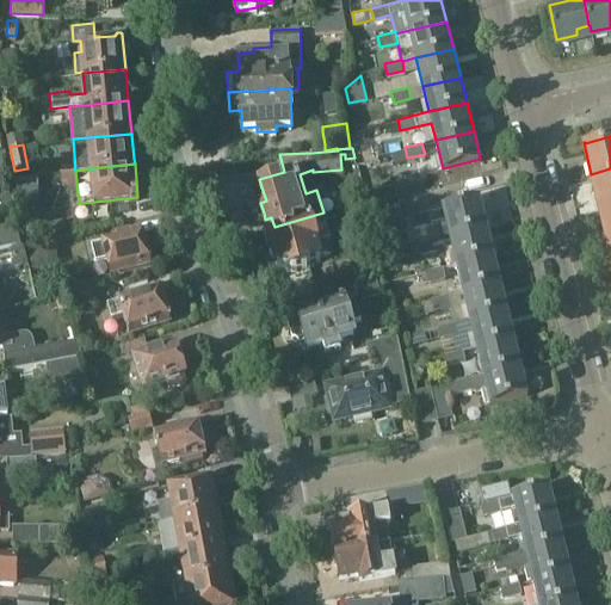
[(610,168),(591,174),(599,207),(610,203),(610,168)]
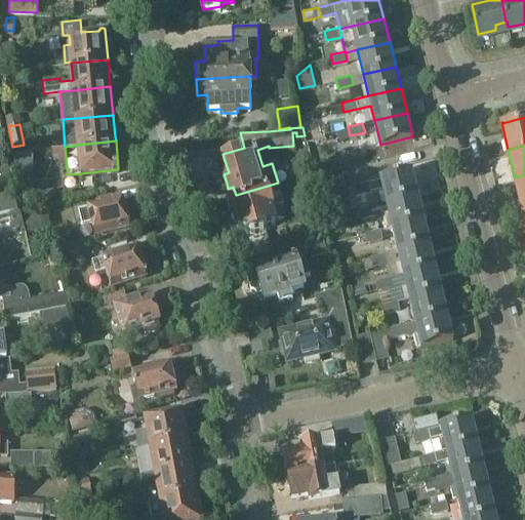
[(65,147),(52,148),(53,156),(66,155),(65,147)]
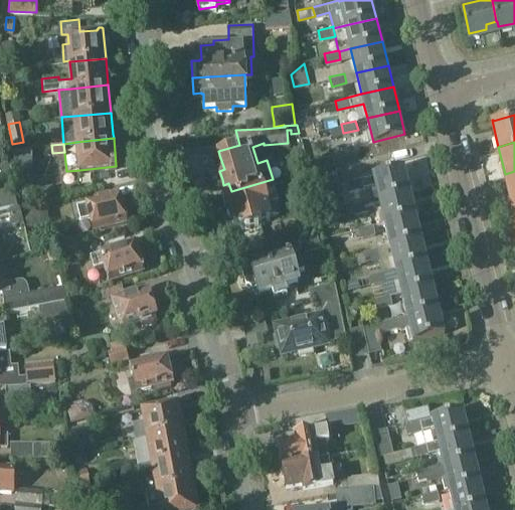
[(31,148),(14,150),(19,173),(31,172),(31,148)]
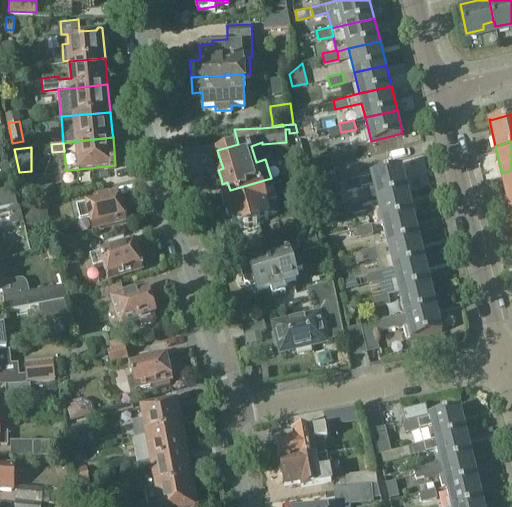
[(329,153),(304,159),(307,171),(332,165),(329,153)]
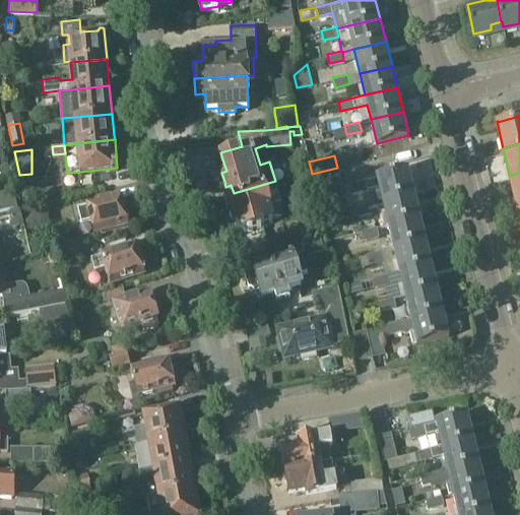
[(337,168),(312,174),(315,186),(340,180),(337,168)]
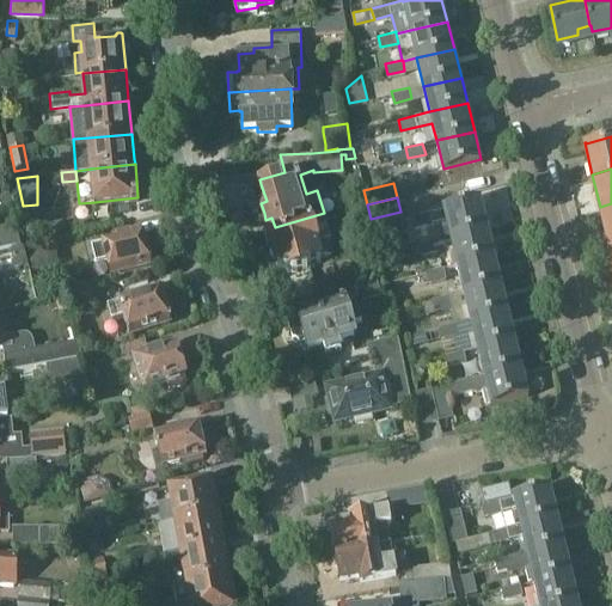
[(442,207),(411,214),(415,225),(446,218),(450,236),(488,226),(481,197),(442,207)]
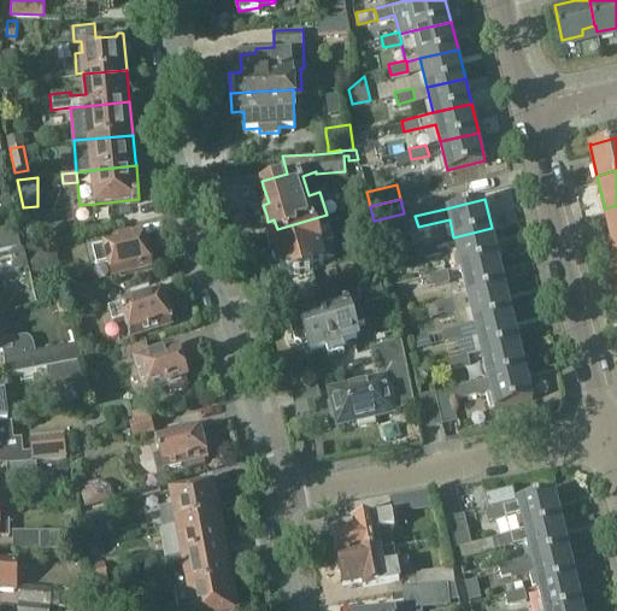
[(616,205),(605,209),(613,242),(616,241),(616,205)]
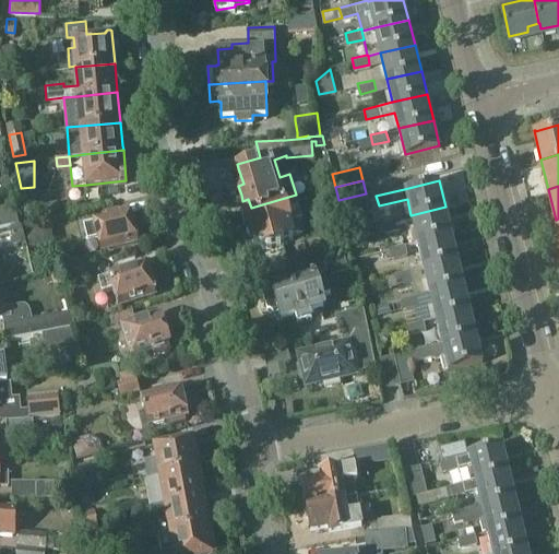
[(253,216),(245,219),(249,231),(250,230),(253,243),(259,242),(260,243),(261,243),(262,243),(263,246),(268,244),(268,245),(278,242),(278,239),(294,234),(293,232),(294,231),(306,227),(301,216),(301,214),(302,214),(296,195),(251,208),(252,212),(253,216)]
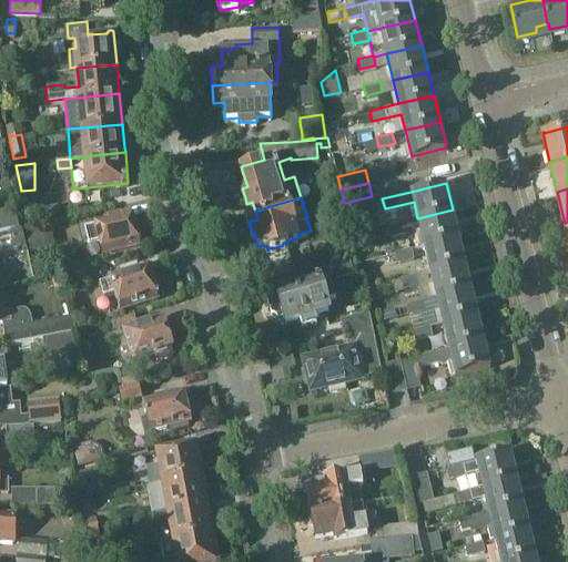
[(453,210),(417,218),(424,243),(459,234),(453,210)]
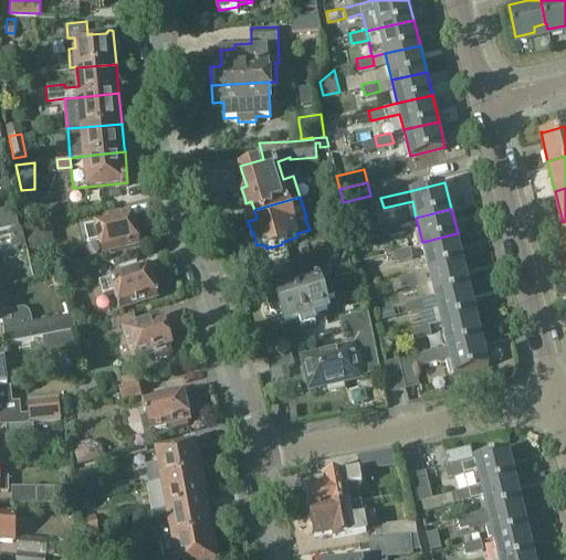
[(94,222),(86,224),(90,239),(98,238),(102,251),(139,241),(139,238),(139,234),(137,228),(136,224),(133,210),(94,220),(94,222)]
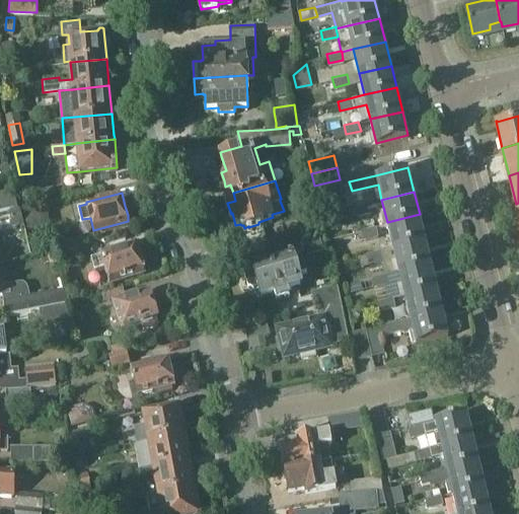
[(44,200),(21,205),(26,228),(49,223),(44,200)]
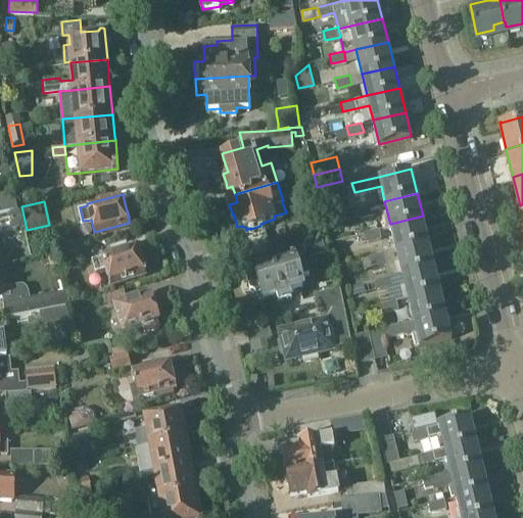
[(372,203),(358,206),(360,216),(375,213),(372,203)]
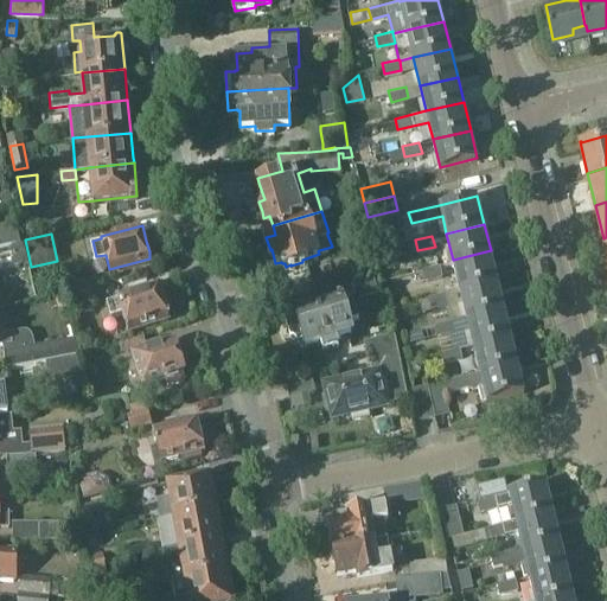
[(24,238),(13,242),(18,262),(29,260),(24,238)]
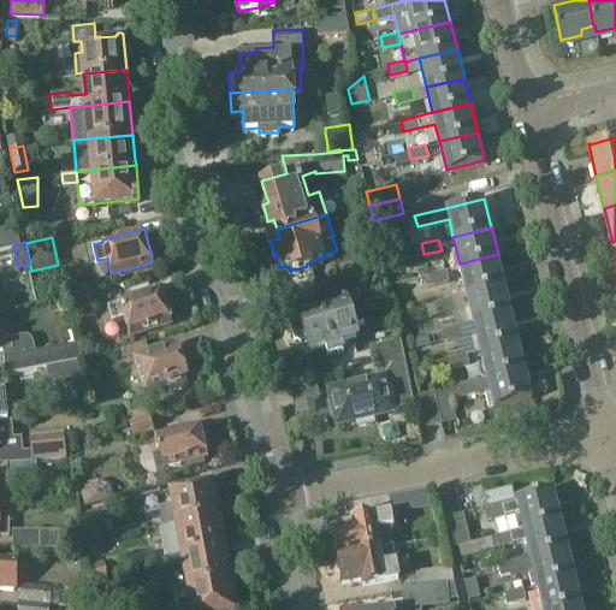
[(498,254),(460,264),(466,291),(504,282),(498,254)]
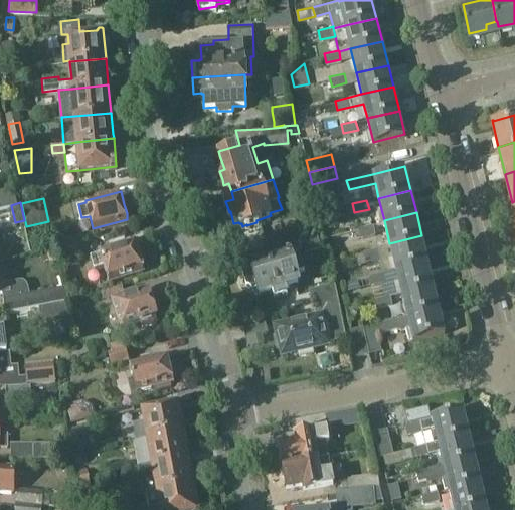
[(373,223),(358,226),(360,236),(375,232),(373,223)]
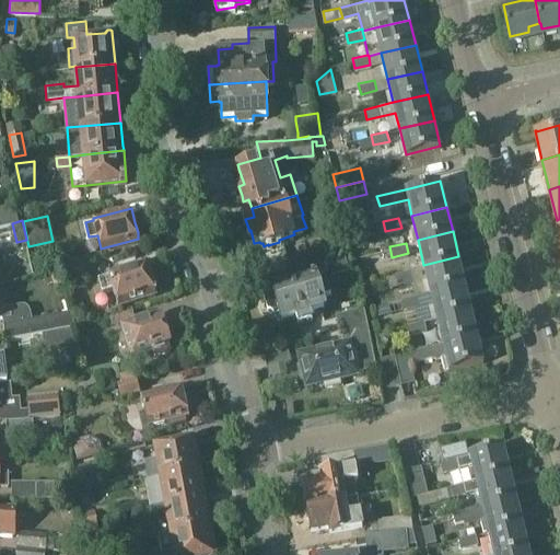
[(458,256),(423,265),(430,290),(465,282),(458,256)]
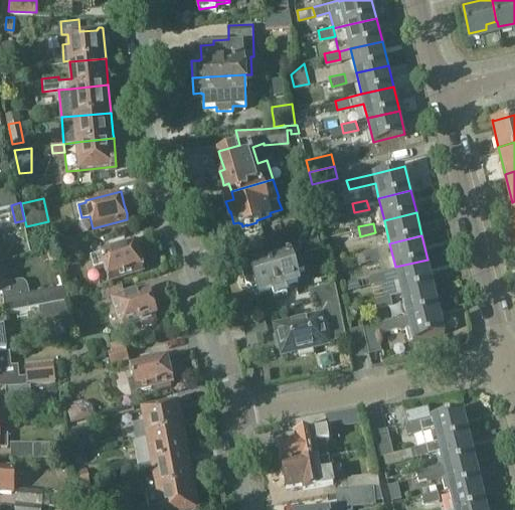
[(110,247),(91,253),(96,267),(104,264),(109,279),(144,268),(143,265),(145,261),(142,255),(139,252),(134,238),(121,243),(120,240),(109,244),(110,247)]
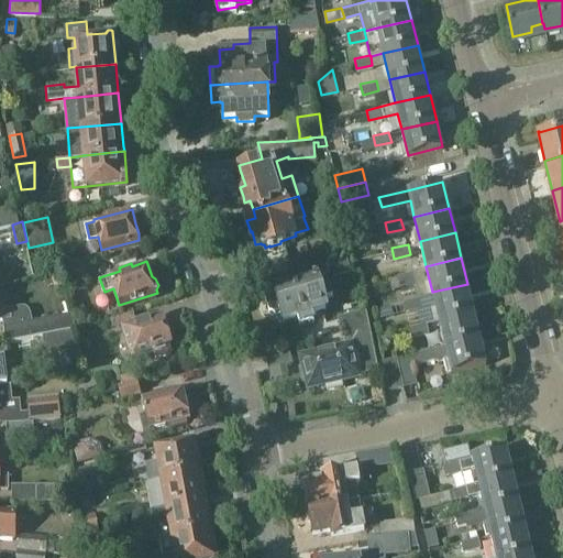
[(313,265),(305,269),(308,277),(330,270),(328,261),(313,265)]
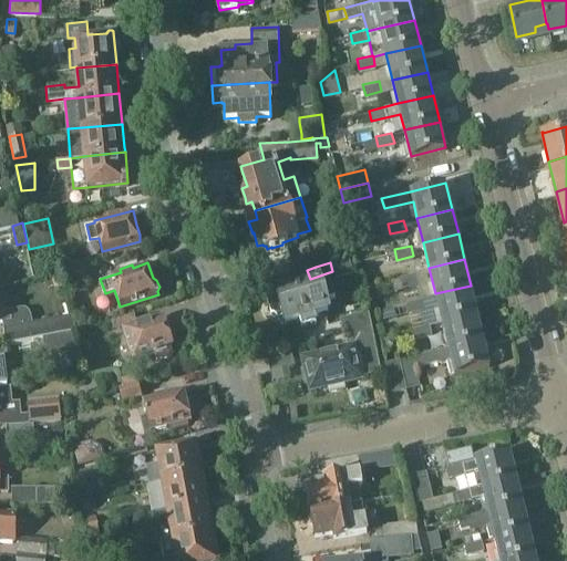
[(84,265),(64,269),(68,282),(86,278),(84,265)]
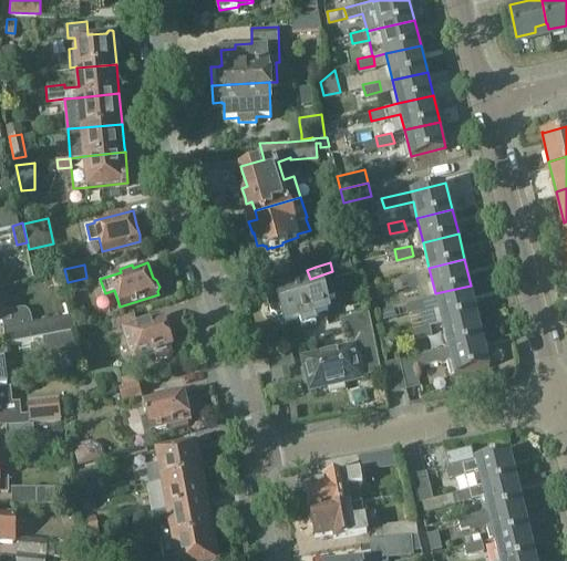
[(416,271),(400,276),(403,286),(419,282),(416,271)]
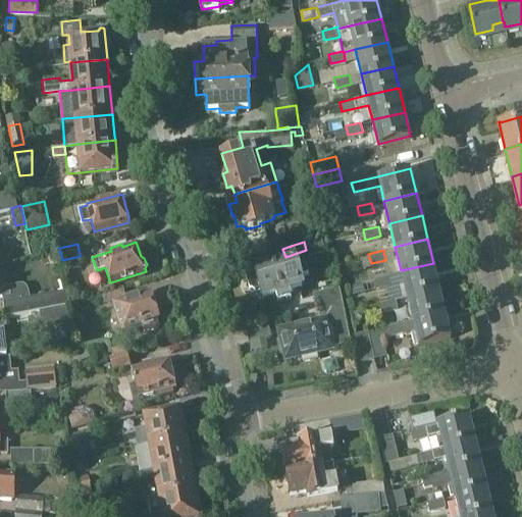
[(248,270),(246,273),(249,286),(255,287),(260,286),(263,296),(275,293),(277,298),(291,294),(290,289),(303,285),(301,277),(304,276),(303,271),(309,270),(304,254),(248,270)]
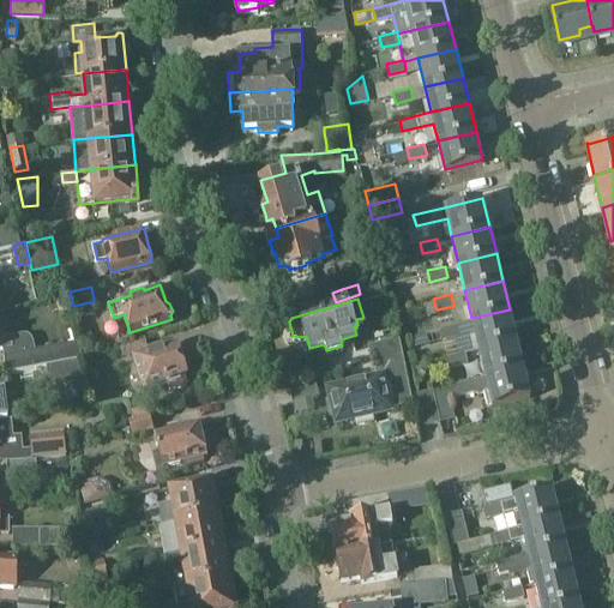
[(510,309),(471,318),(479,345),(516,337),(510,309)]
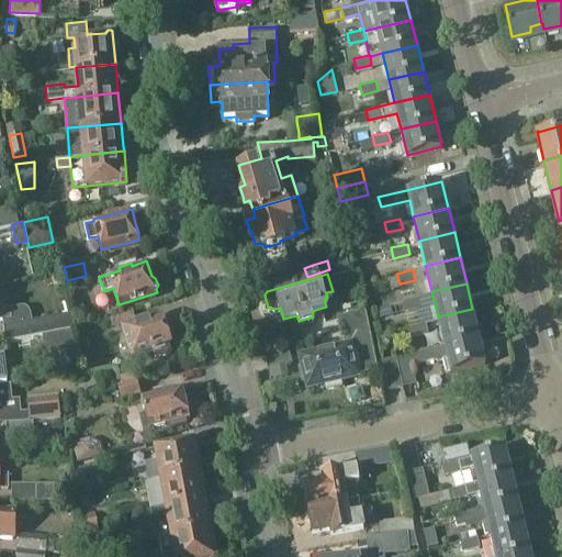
[(418,296),(403,299),(405,309),(422,305),(418,296)]
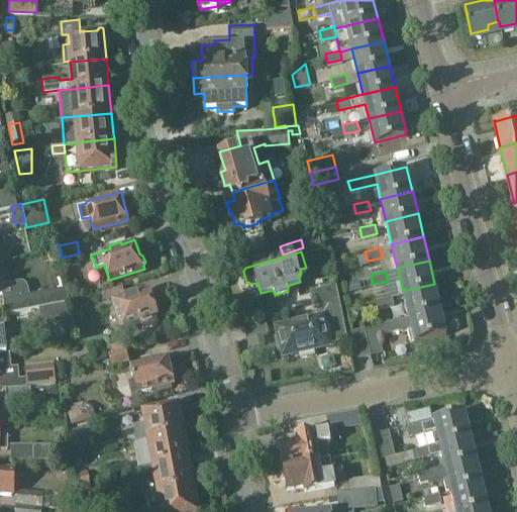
[(0,291),(2,291),(6,311),(18,309),(37,305),(69,299),(66,285),(30,293),(28,284),(26,281),(23,279),(20,279),(1,283),(1,282),(0,280),(0,279),(0,291)]
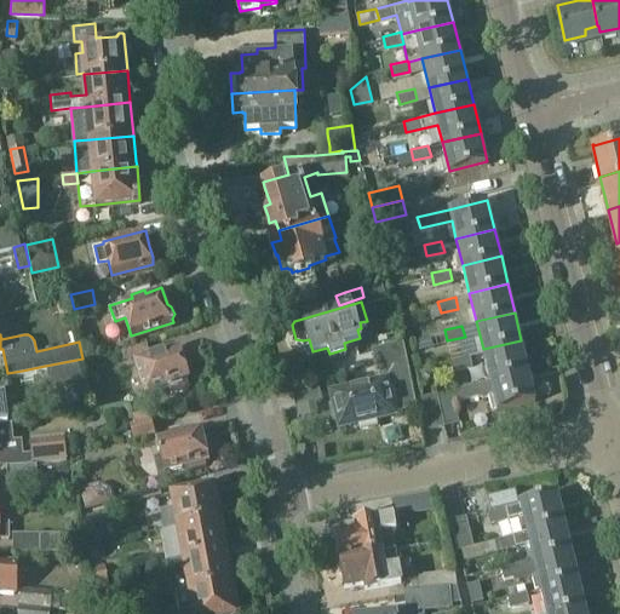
[(333,391),(329,395),(333,406),(338,408),(342,422),(359,418),(365,418),(371,417),(378,413),(394,408),(401,407),(399,401),(407,399),(411,413),(418,411),(414,397),(402,338),(373,345),(373,348),(378,363),(380,373),(332,385),(333,391)]
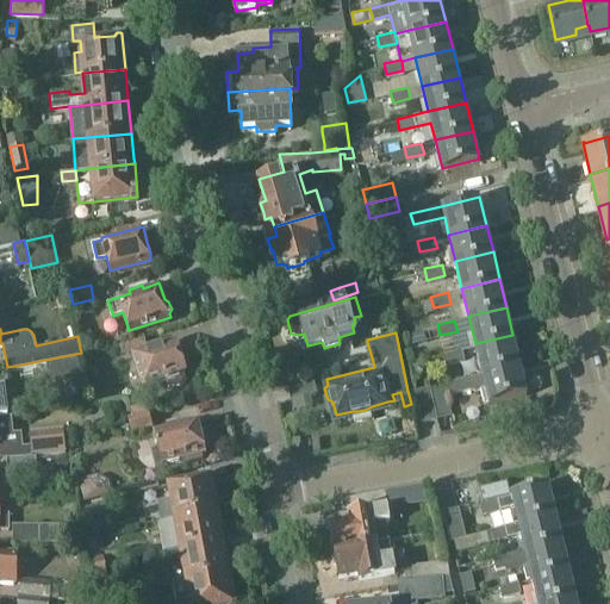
[(512,335),(475,343),(481,372),(520,362),(512,335)]
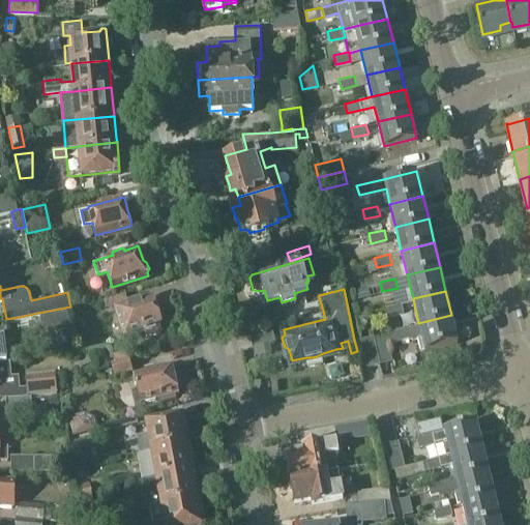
[(152,295),(117,307),(123,330),(145,325),(147,332),(160,328),(158,321),(159,321),(152,295)]
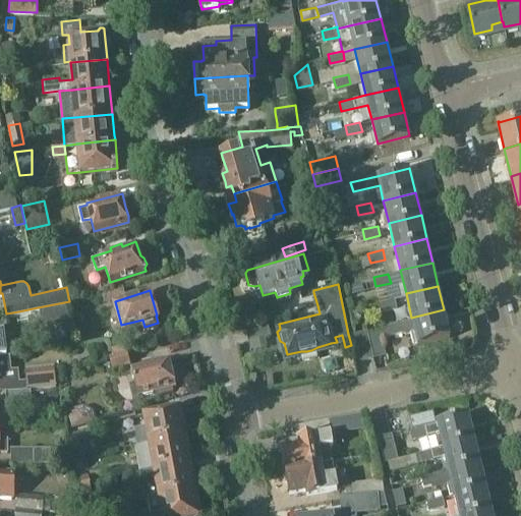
[(394,297),(380,300),(382,310),(396,306),(394,297)]
